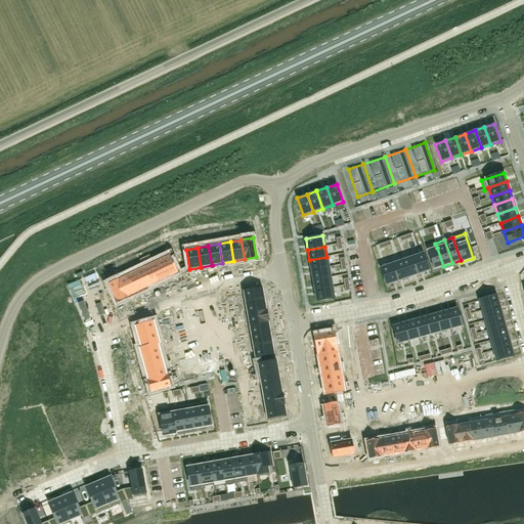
[(437,248),(428,251),(434,269),(443,266),(437,248)]
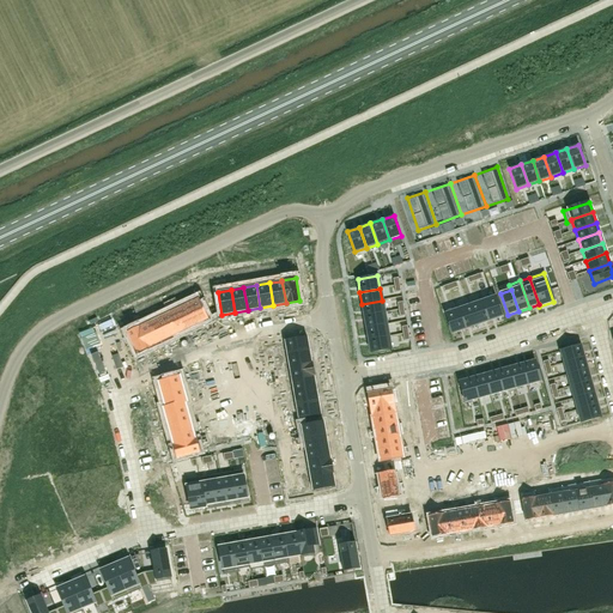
[(495,297),(483,301),(489,321),(502,316),(495,297)]
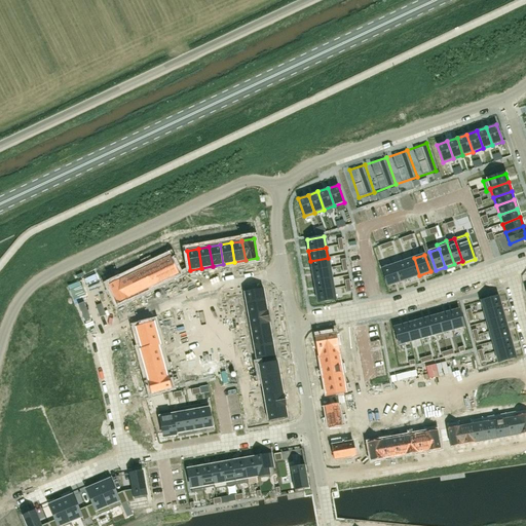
[(170,257),(159,262),(167,279),(178,274),(170,257)]
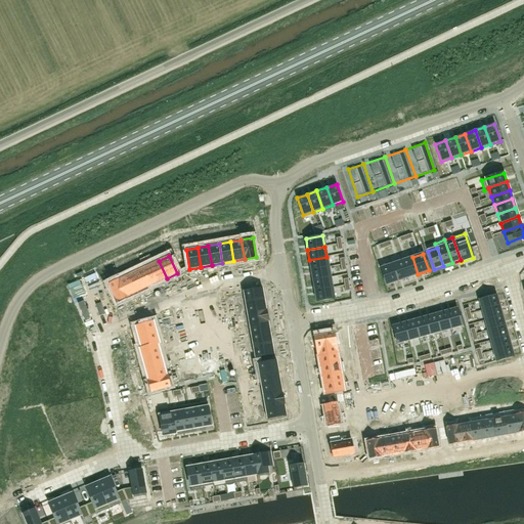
[(326,257),(309,260),(311,270),(329,267),(326,257)]
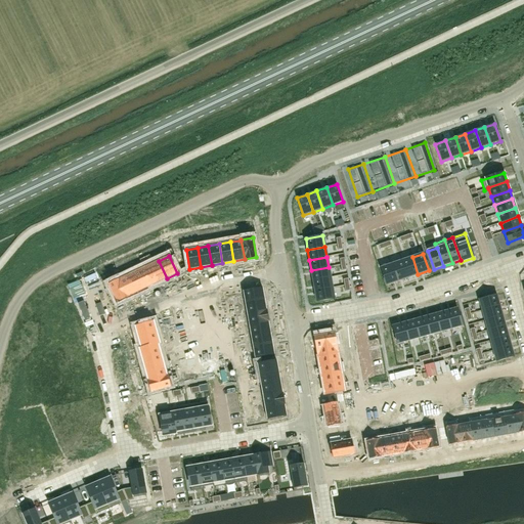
[(412,257),(401,261),(407,277),(418,274),(412,257)]
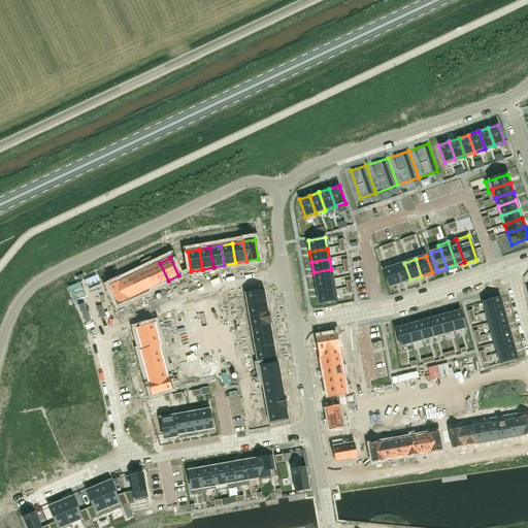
[(160,263),(150,267),(158,285),(168,281),(160,263)]
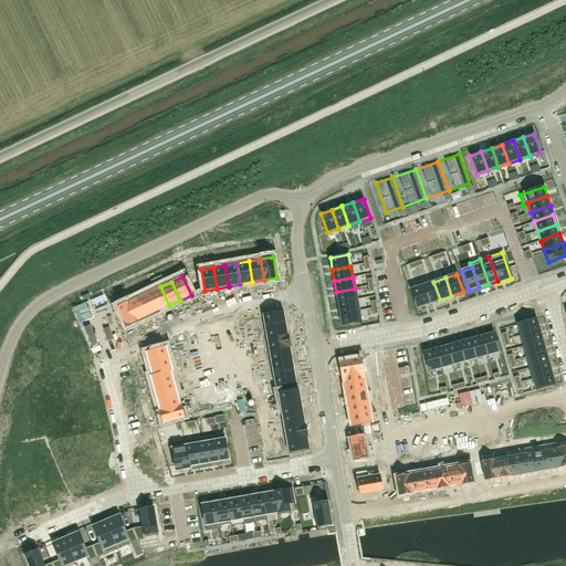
[(433,282),(422,285),(429,304),(440,300),(433,282)]
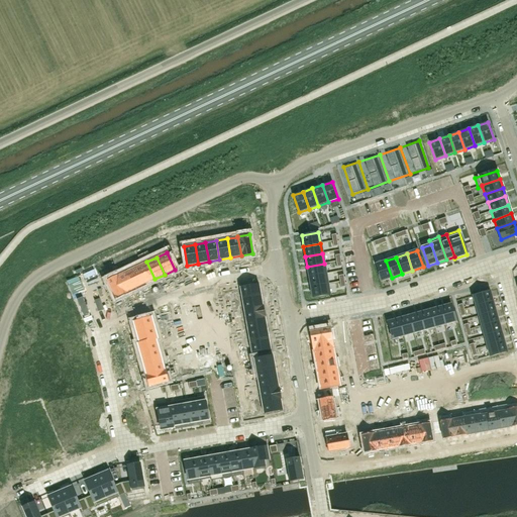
[(386,261),(375,265),(381,281),(392,278),(386,261)]
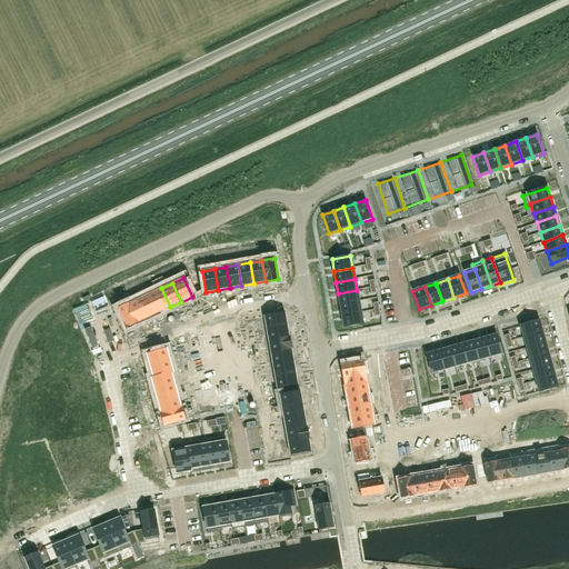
[(161,288),(150,293),(160,312),(170,307),(161,288)]
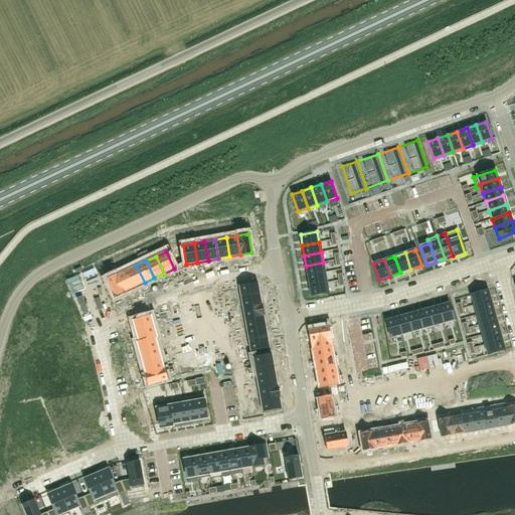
[(323,263),(306,266),(308,276),(325,273),(323,263)]
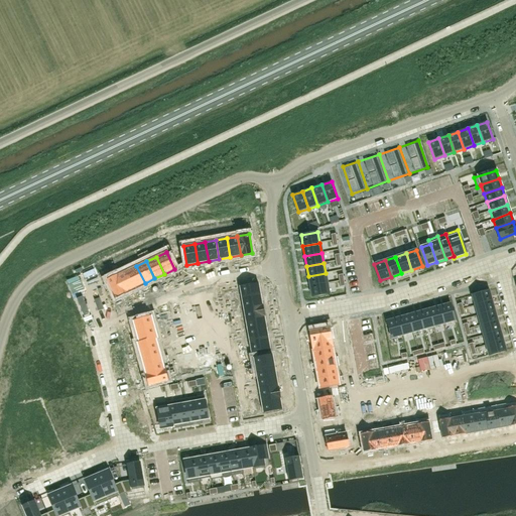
[(136,266),(127,271),(135,288),(145,283),(136,266)]
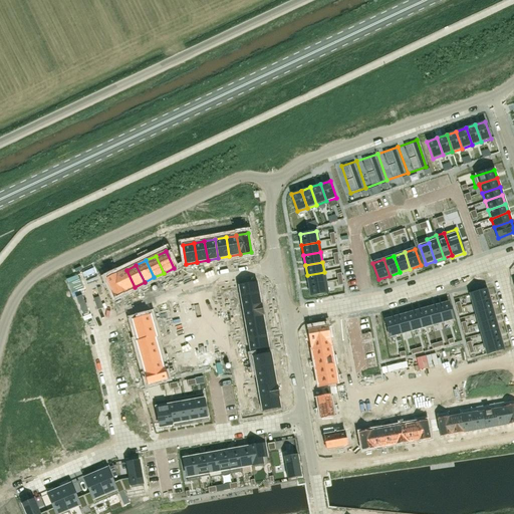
[(116,274),(124,292),(124,291),(135,287),(126,270),(116,274)]
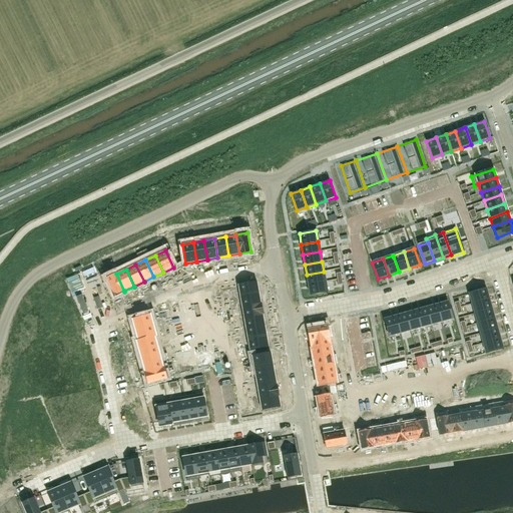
[(324,272),(307,275),(309,285),(325,282),(324,272)]
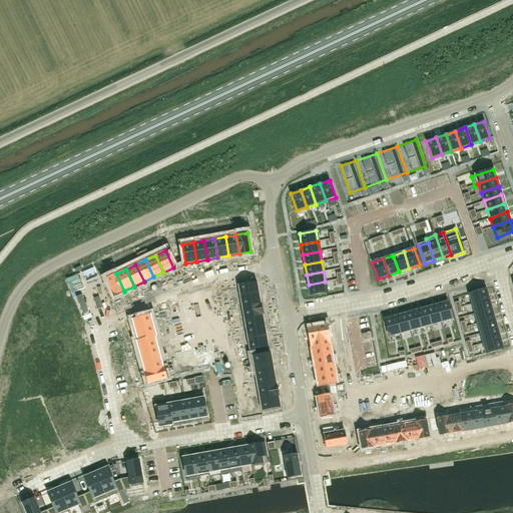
[(116,274),(106,279),(114,296),(124,292),(116,274)]
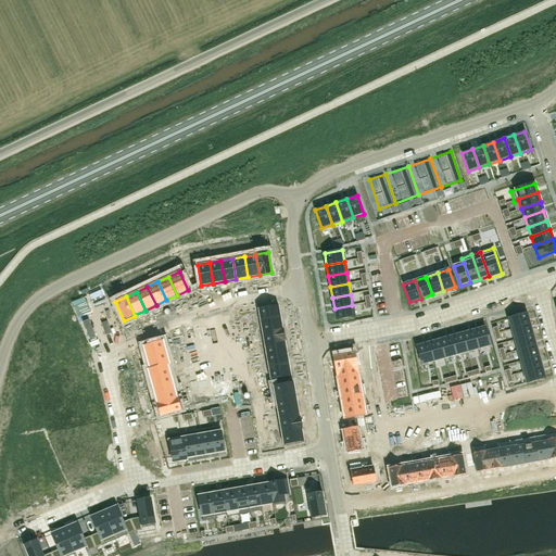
[(278,305),(257,310),(260,321),(280,318),(278,305)]
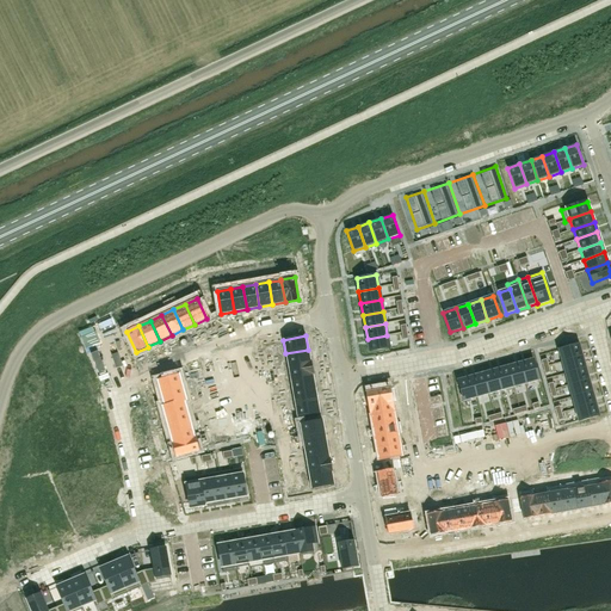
[(387,335),(368,339),(369,351),(389,347),(387,335)]
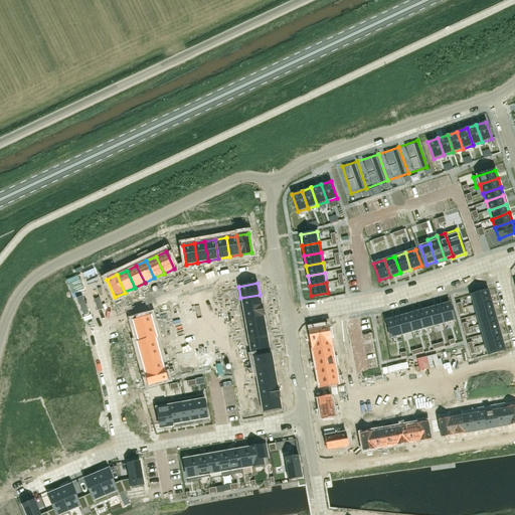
[(488,290),(471,295),(474,305),(490,301),(488,290)]
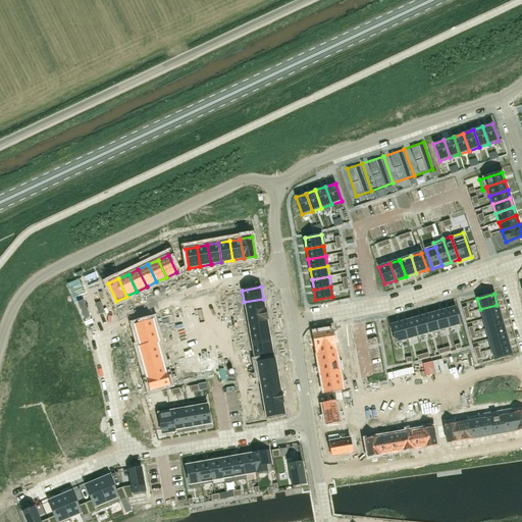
[(263,299),(244,302),(246,312),(265,309),(263,299)]
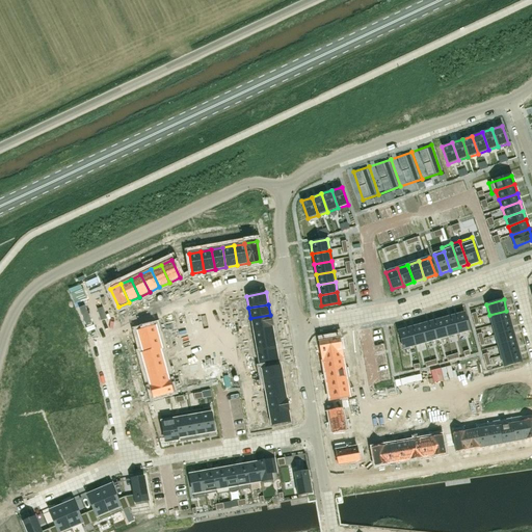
[(506,311),(489,315),(493,325),(509,320),(506,311)]
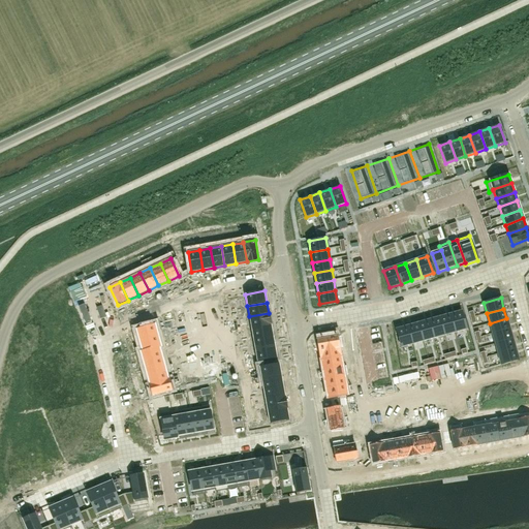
[(461,312),(450,314),(455,332),(466,329),(461,312)]
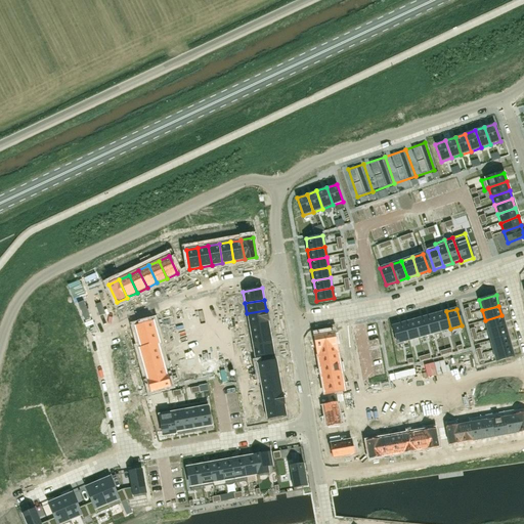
[(266,310),(247,313),(249,324),(268,321),(266,310)]
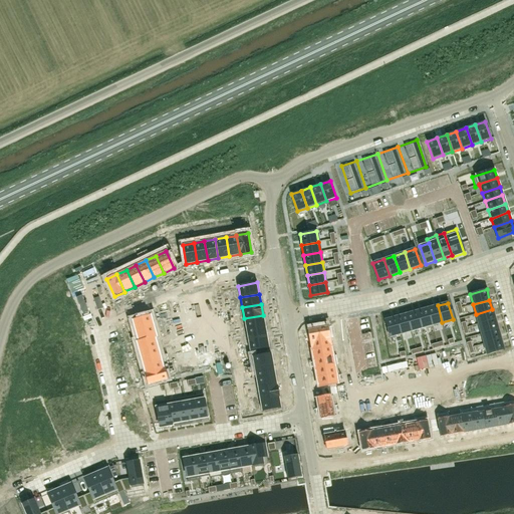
[(438,305),(427,308),(432,325),(442,322),(438,305)]
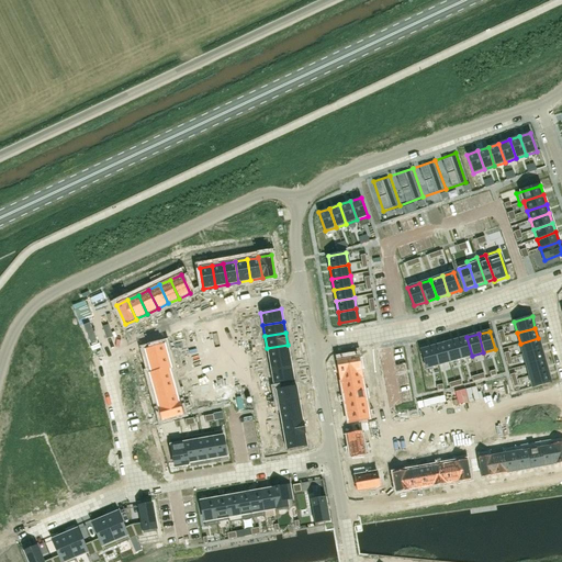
[(467,337),(456,340),(461,359),(472,356),(467,337)]
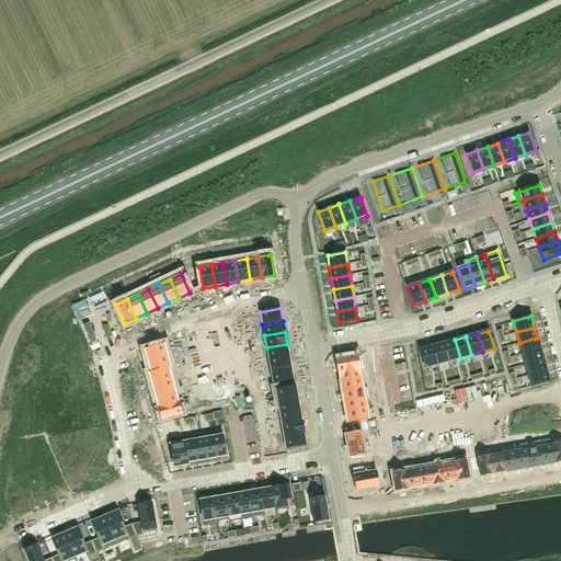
[(537,338),(519,343),(522,354),(540,348),(537,338)]
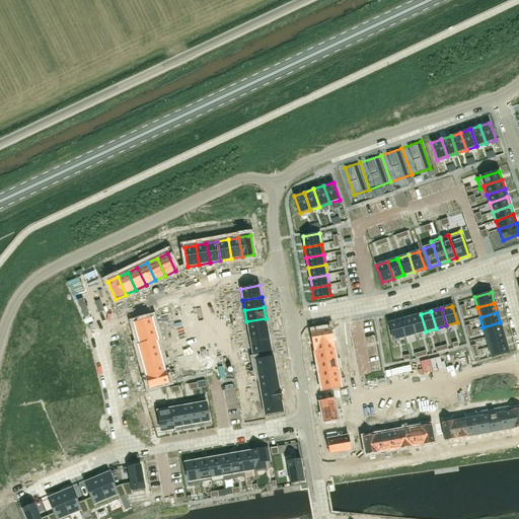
[(421,314),(410,317),(415,335),(426,331),(421,314)]
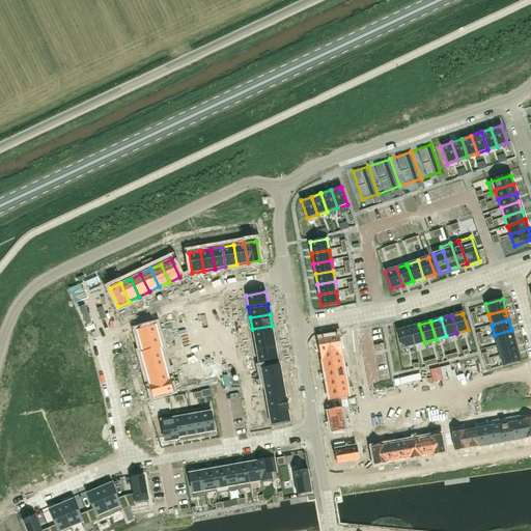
[(419,325),(409,328),(414,345),(424,342),(419,325)]
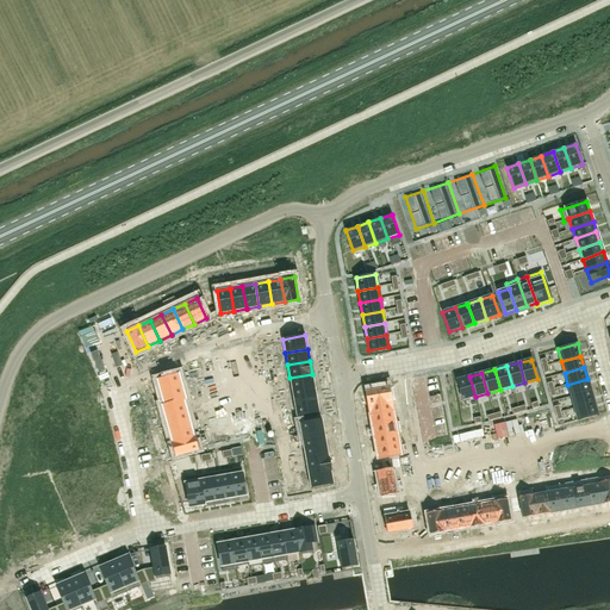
[(179,374),(157,380),(161,393),(182,387),(179,374)]
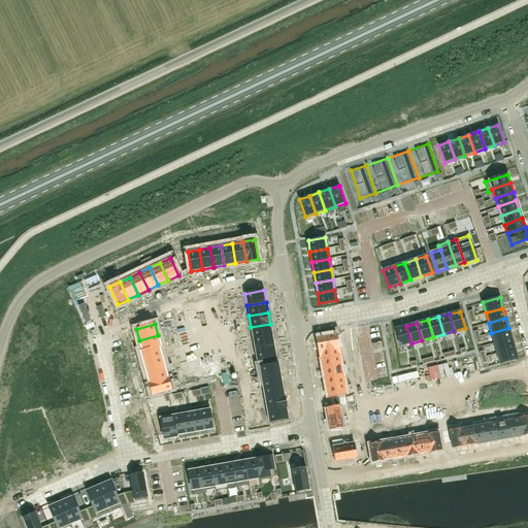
[(270,324),(251,327),(253,338),(272,334),(270,324)]
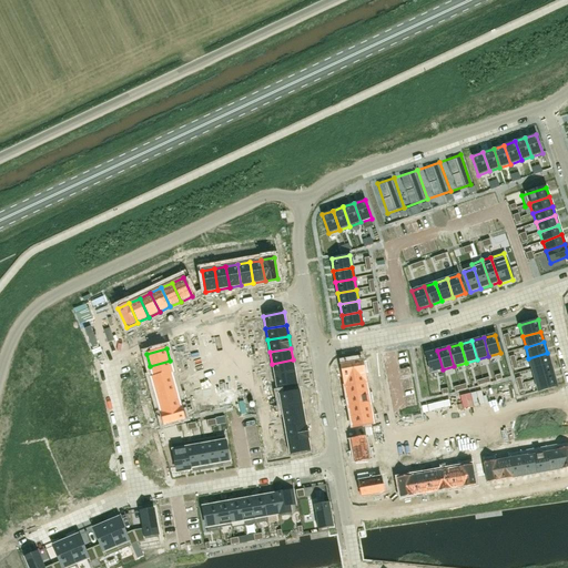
[(437,351),(426,354),(430,373),(443,369),(437,351)]
